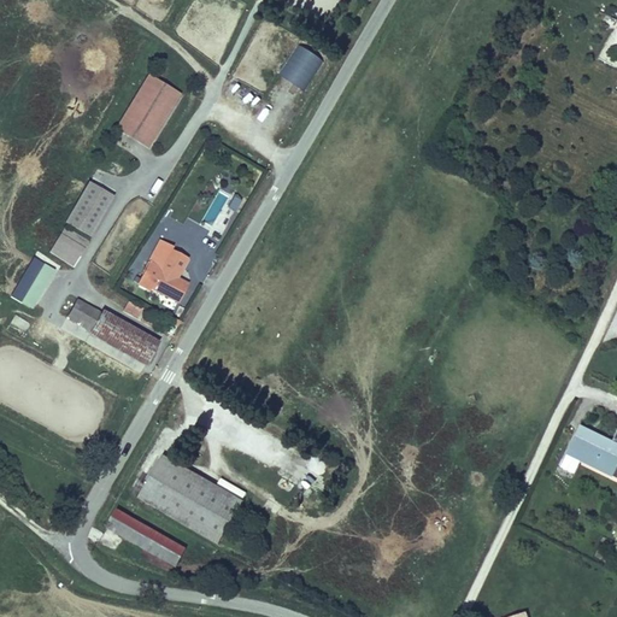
[(146,74),(122,115),(154,134),(178,93),(146,74)]
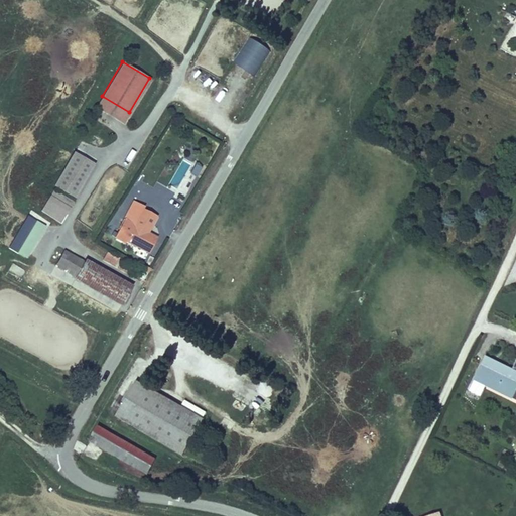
[(129,112),(102,96),(96,106),(122,122),(129,112)]
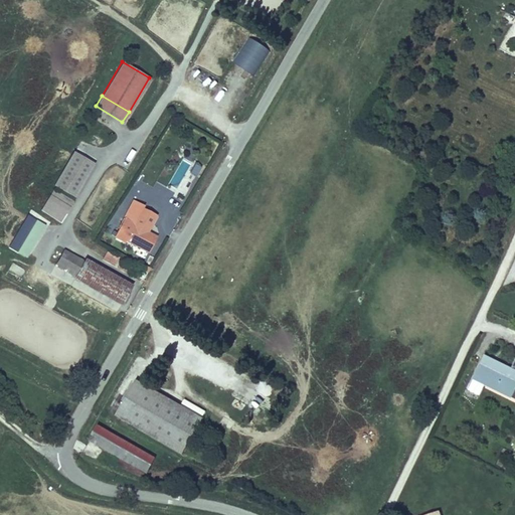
[(74,197),(94,164),(71,151),(52,184),(74,197)]
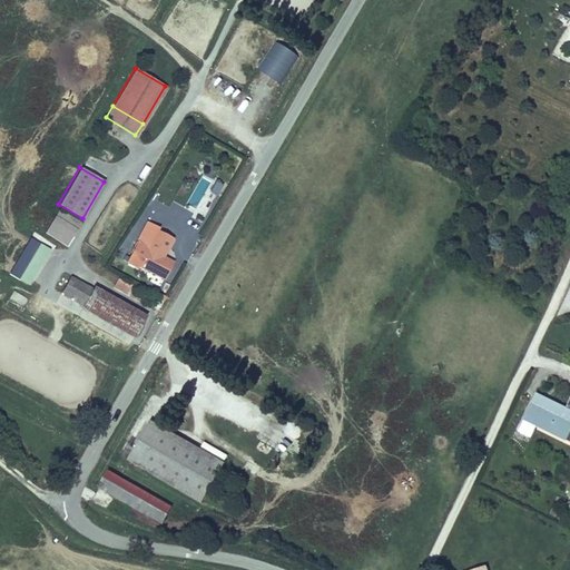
[(144,182),(150,170),(145,167),(138,178),(144,182)]
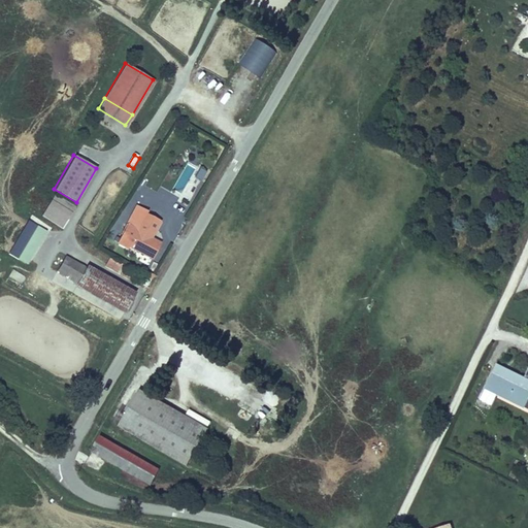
[(206,172),(198,168),(197,171),(193,177),(201,182),(206,172)]
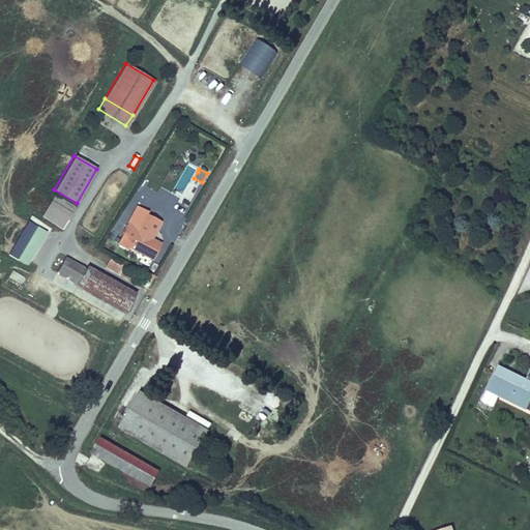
[(74,207),(54,196),(40,216),(61,229),(74,207)]
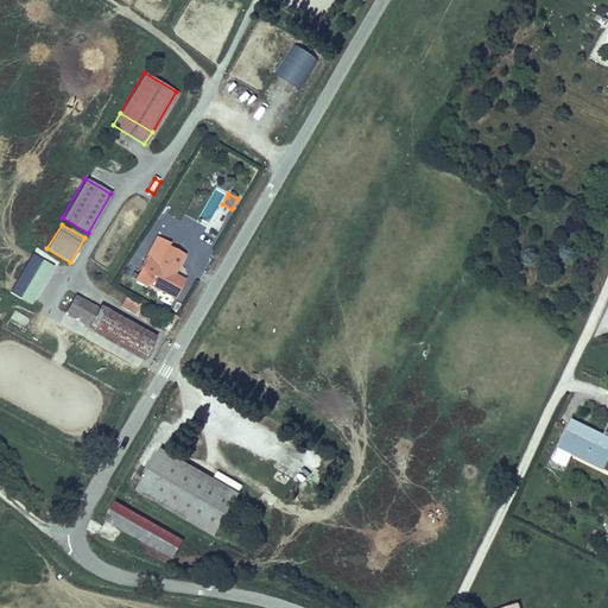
[(140,266),(153,273),(168,245),(169,242),(156,235),(140,266)]
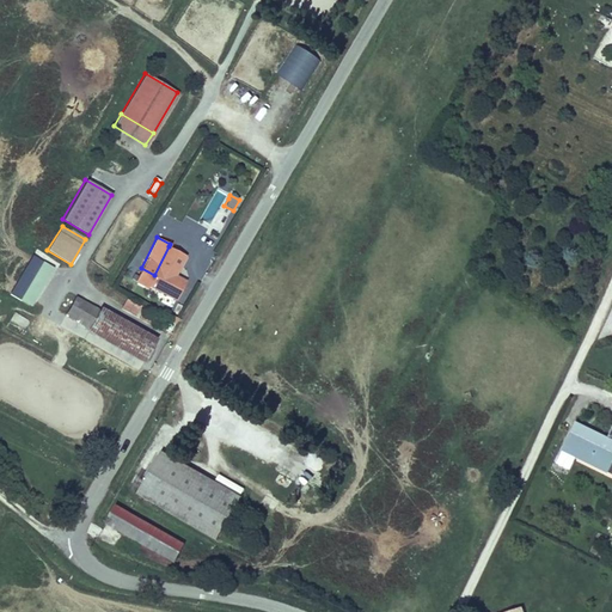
[(148,287),(176,300),(185,281),(175,276),(185,255),(169,246),(154,275),(141,268),(134,282),(147,288),(148,287)]
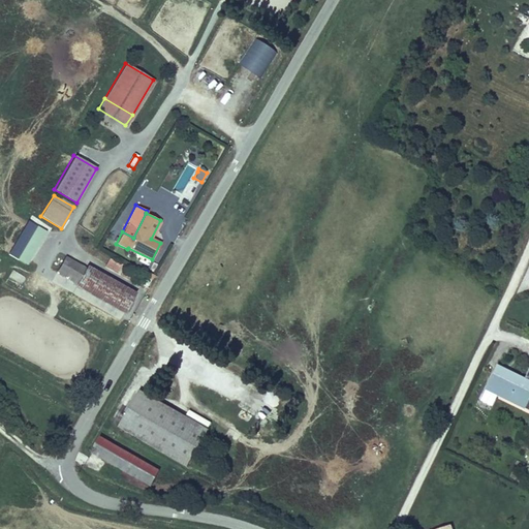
[(48,234),(36,226),(17,259),(28,266),(48,234)]
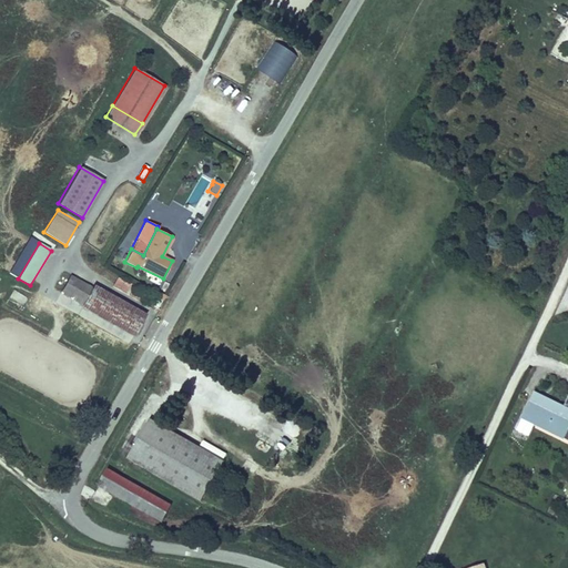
[(89,246),(84,252),(98,262),(102,256),(89,246)]
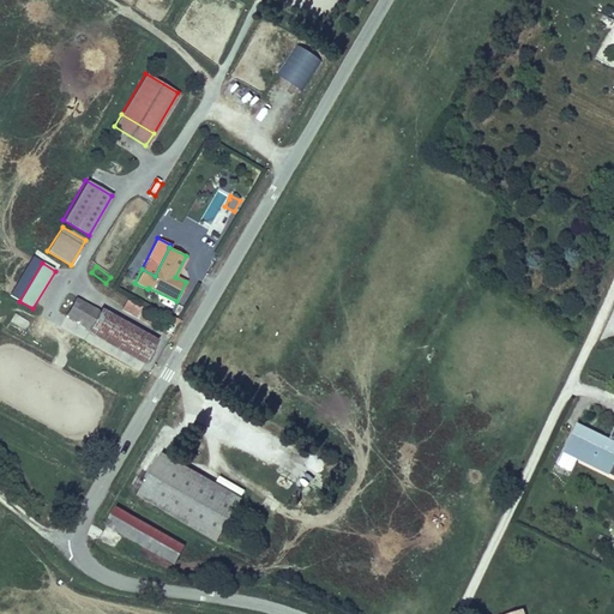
[(67,293),(56,312),(86,329),(85,331),(143,363),(156,339),(100,307),(97,309),(67,293)]
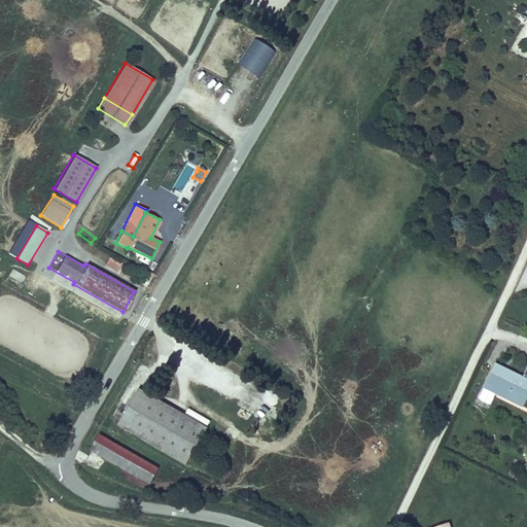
[(121,264),(109,256),(103,266),(116,273),(121,264)]
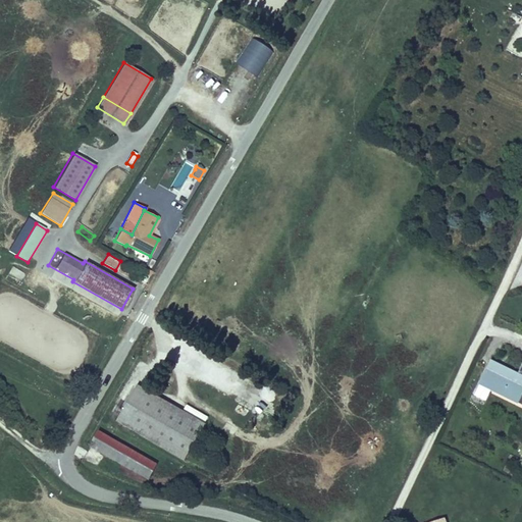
[(136,270),(121,263),(116,271),(131,279),(136,270)]
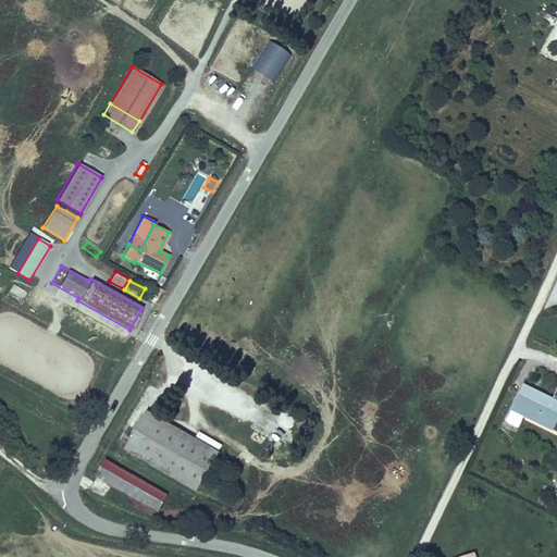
[(14,285),(11,292),(23,298),(26,293),(14,285)]
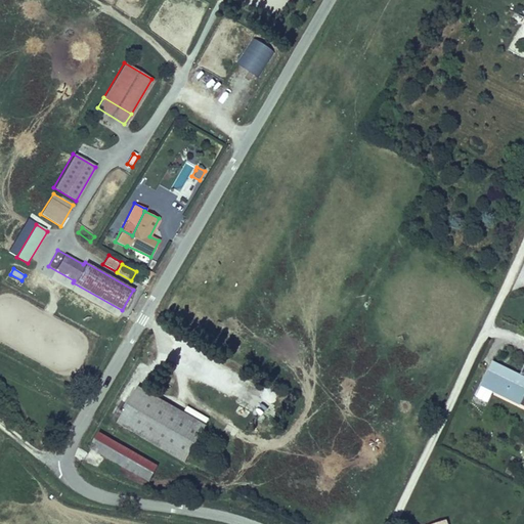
[(501,373),(505,366),(493,361),(490,367),(501,373)]
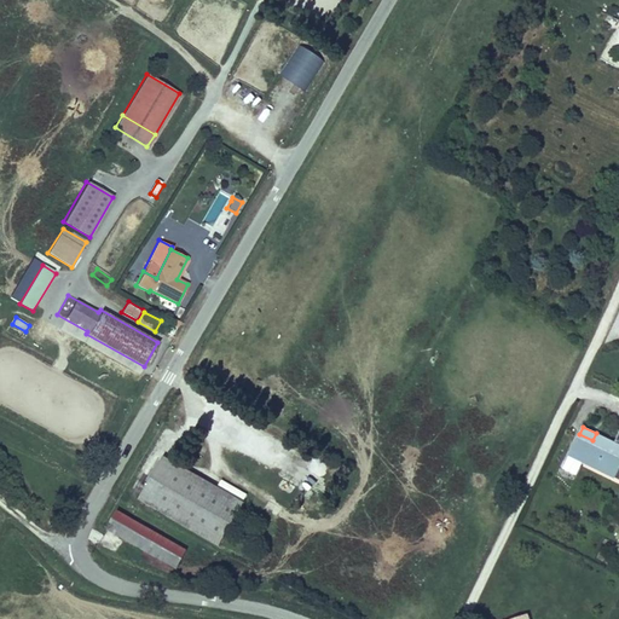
[(618,479),(618,444),(614,443),(596,433),(593,440),(579,434),(571,452),(584,458),(583,462),(618,479)]
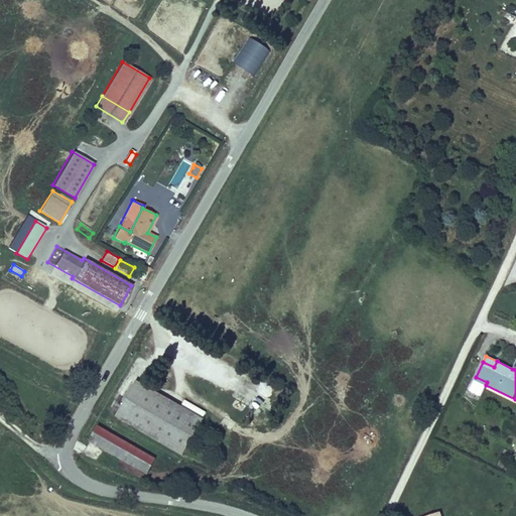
[(480,395),(486,385),(487,382),(476,377),(469,390),(480,395)]
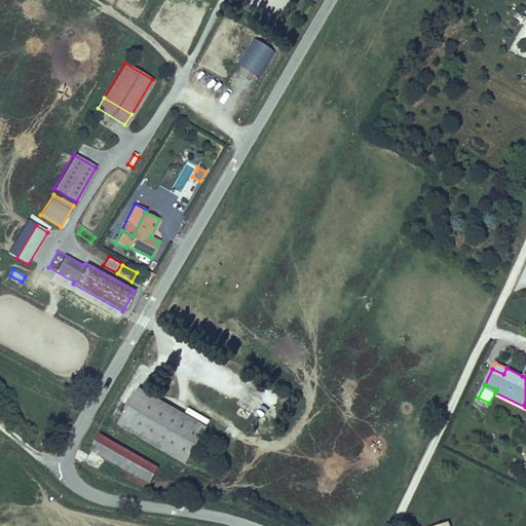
[(139,388),(118,424),(185,463),(207,427),(139,388)]
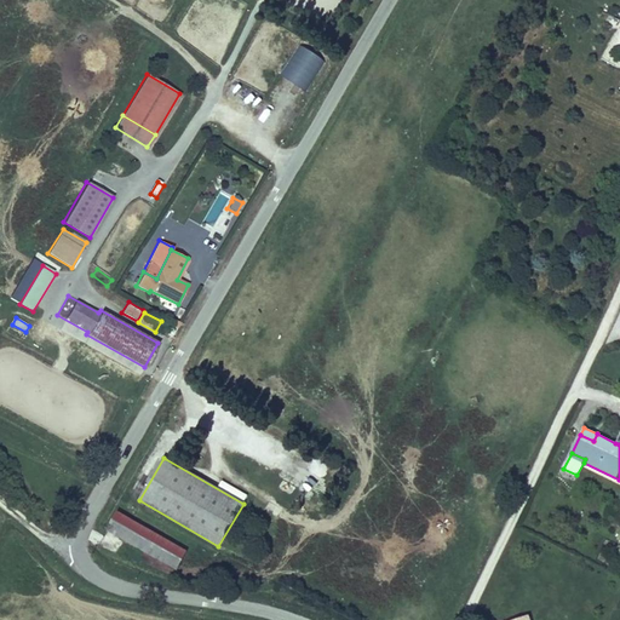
[(187,552),(118,512),(108,529),(176,569),(187,552)]
